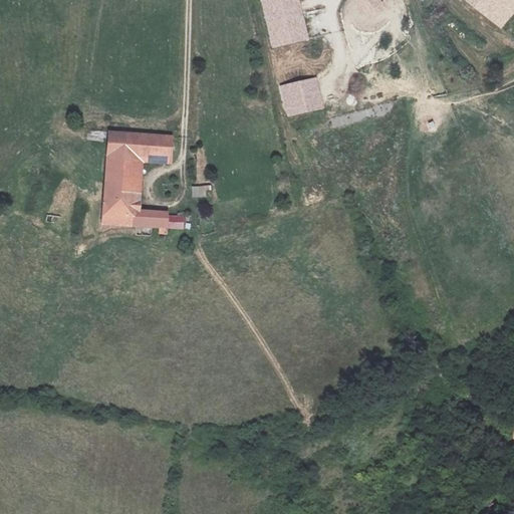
[(299,0),(260,0),(271,49),(308,41),(299,0)]
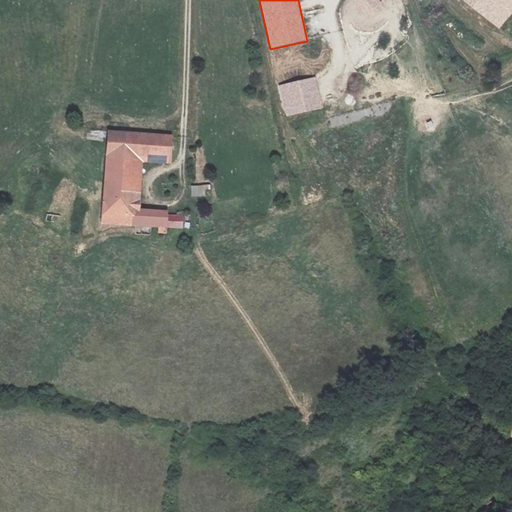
[(354,0),(367,16),(384,4),(380,0),(354,0)]
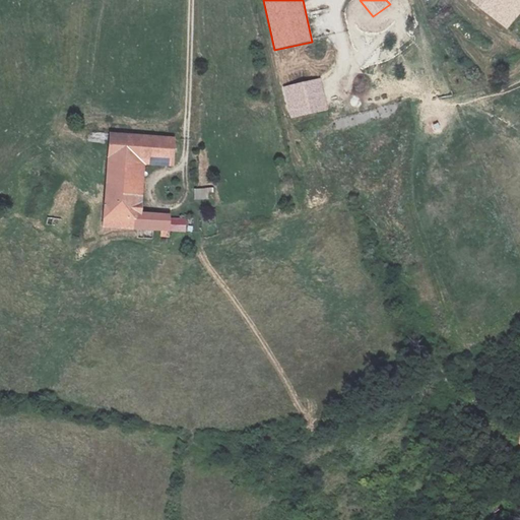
[(494,44),(516,19),(503,7),(509,0),(461,0),(455,8),(494,44)]
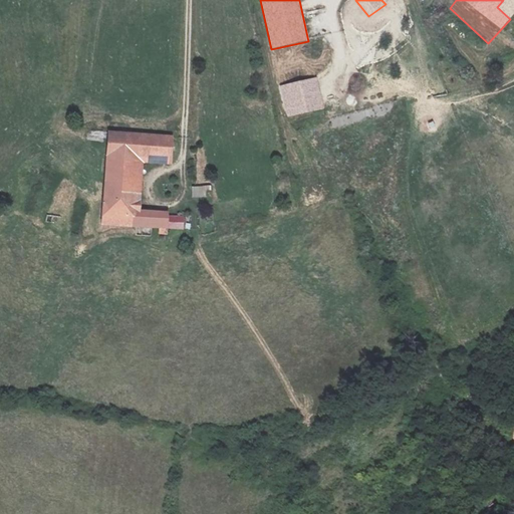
[(287,119),(325,110),(317,77),(279,86),(287,119)]
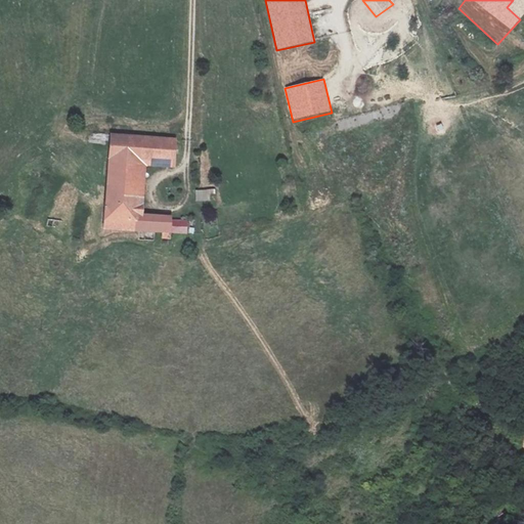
[(99,246),(162,247),(161,230),(128,229),(129,176),(164,175),(164,153),(98,150),(99,246)]
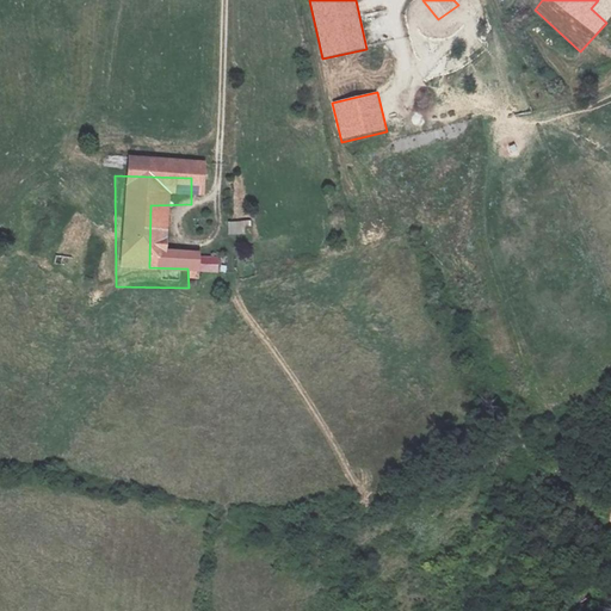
[(227,222),(228,235),(247,234),(247,221),(227,222)]
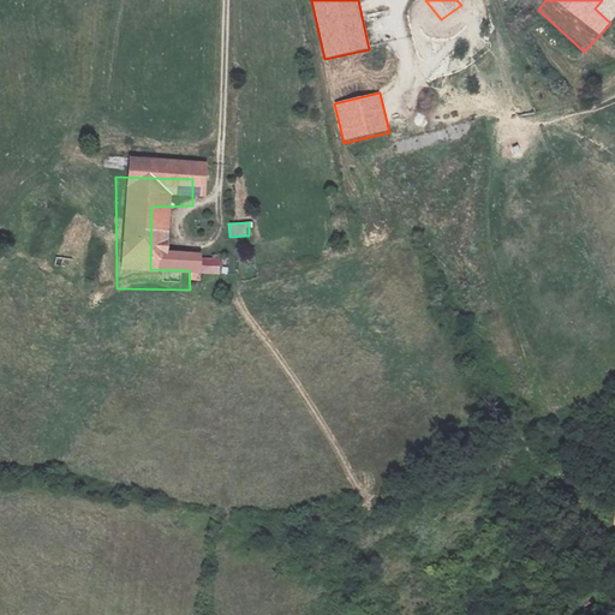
[(197,290),(208,290),(208,272),(197,273),(197,290)]
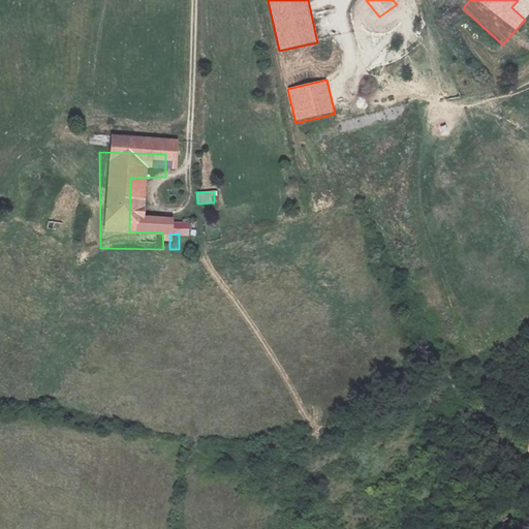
[(48,246),(64,249),(65,242),(49,239),(48,246)]
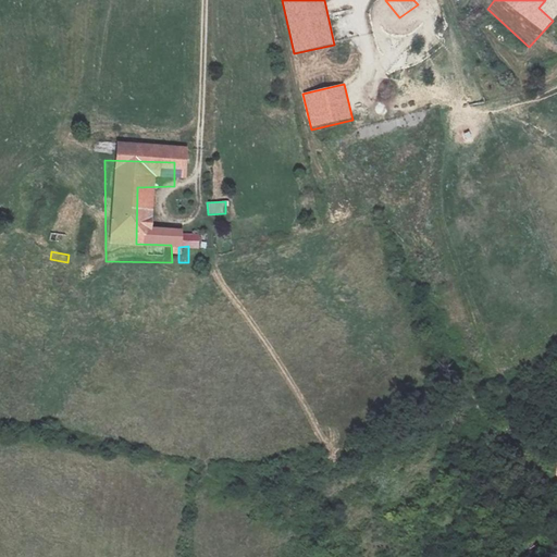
All buildings are outlined.
